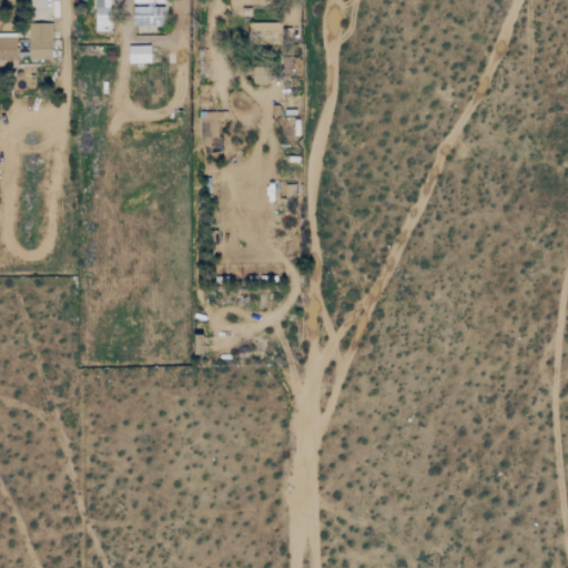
[(93,0),(94,31),(109,31),(109,0),(93,0)]
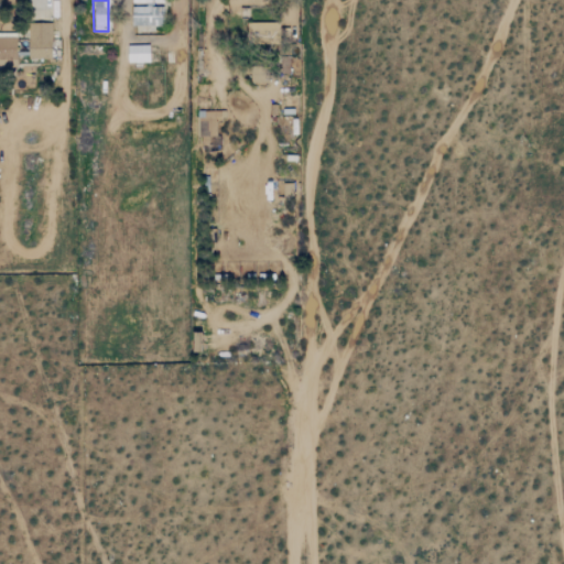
[(163,26),(163,4),(163,0),(130,0),(131,4),(131,26),(163,26)]
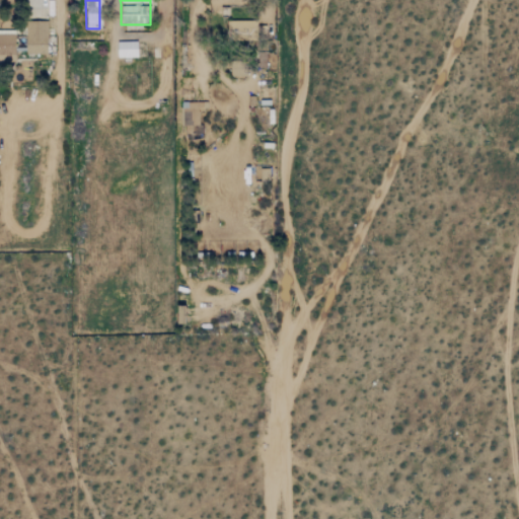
[(227,20),(227,40),(266,41),(266,26),(257,26),(257,20),(227,20)]
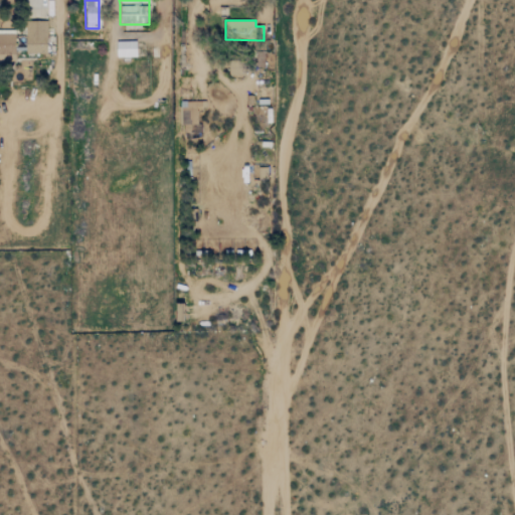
[(47,53),(46,22),(25,22),(26,53),(47,53)]
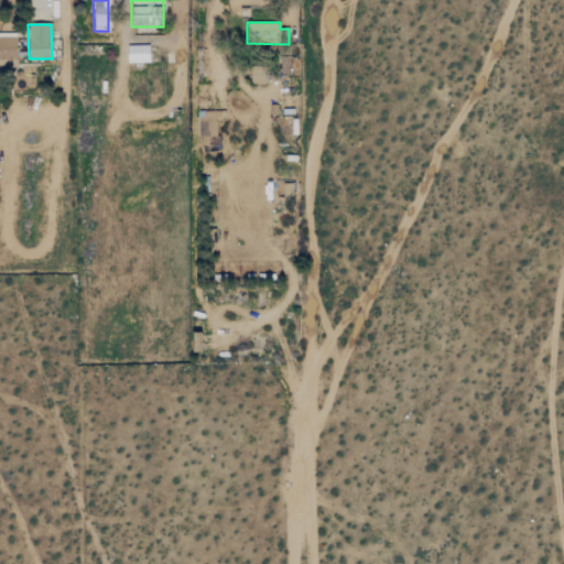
[(2,68),(17,67),(15,36),(0,36),(0,74),(2,74),(2,68)]
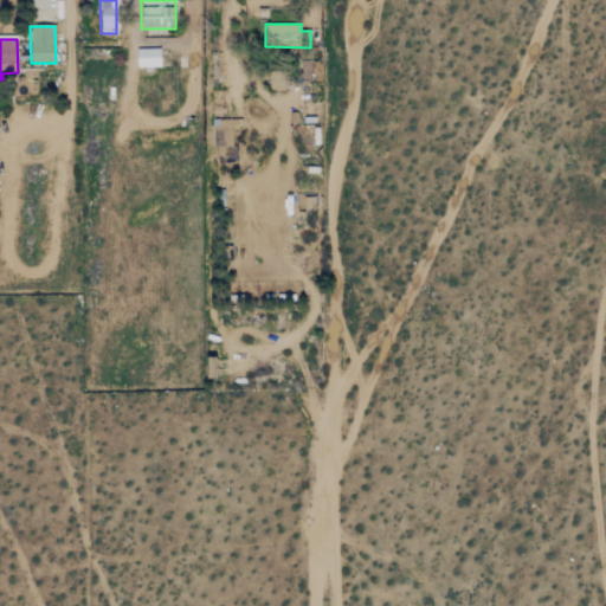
[(136,49),(137,66),(160,66),(160,49),(136,49)]
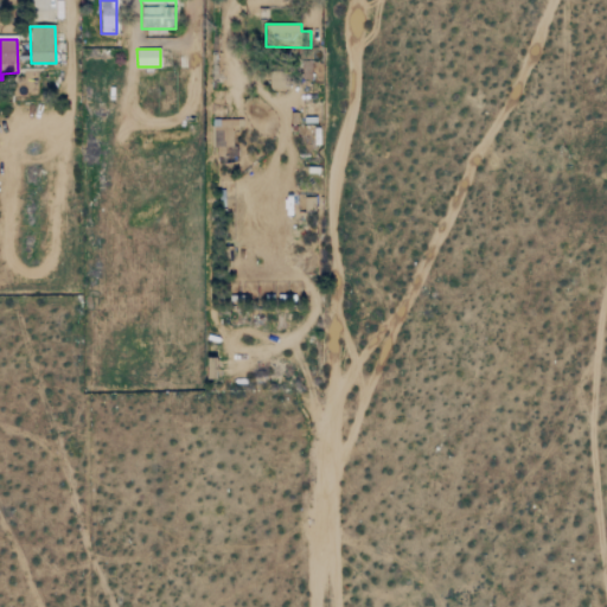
[(288,89),(289,74),(269,74),(269,89),(288,89)]
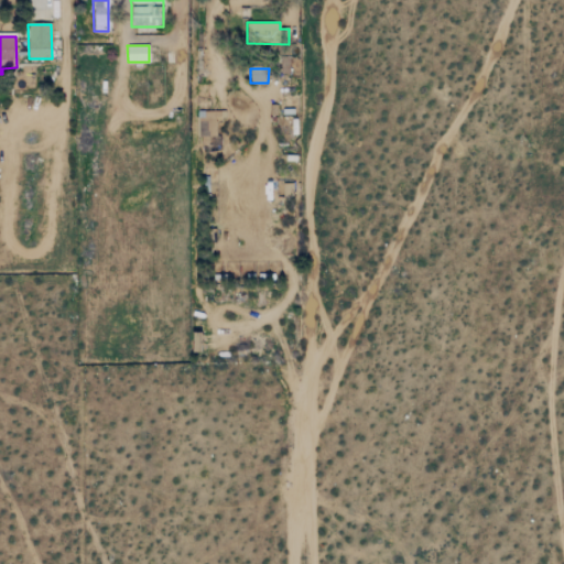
[(201,138),(217,137),(217,111),(199,111),(201,138)]
